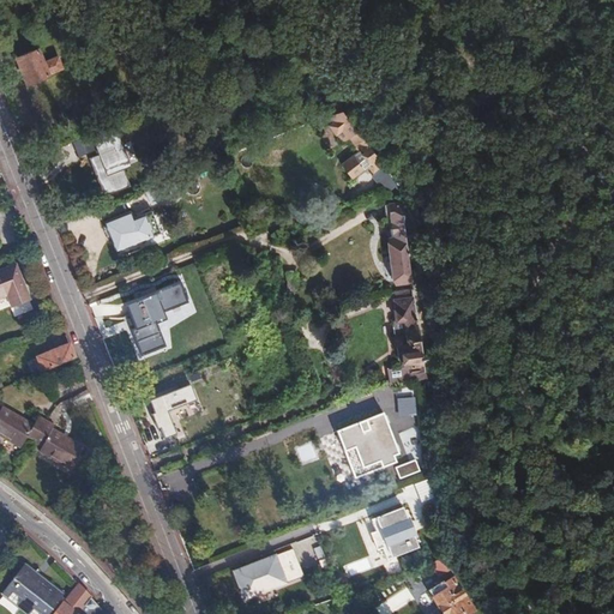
[(42,62),(38,52),(37,48),(14,56),(25,84),(48,76),(47,73),(61,67),(56,56),(42,62)]
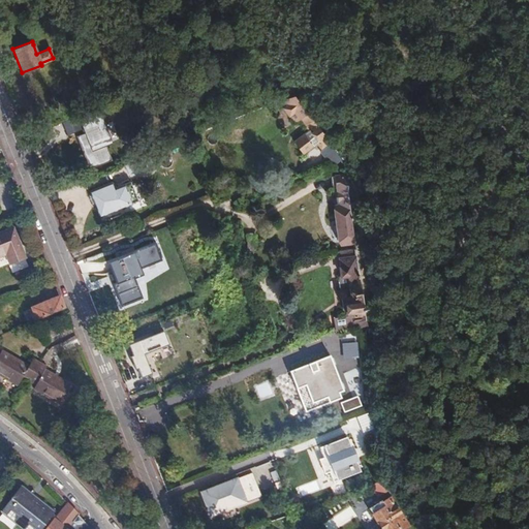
[(316,143),(320,149),(330,142),(293,95),(279,100),(294,121),(298,118),(301,115),(306,122),(303,125),(307,130),(310,128),(319,139),(316,143)]
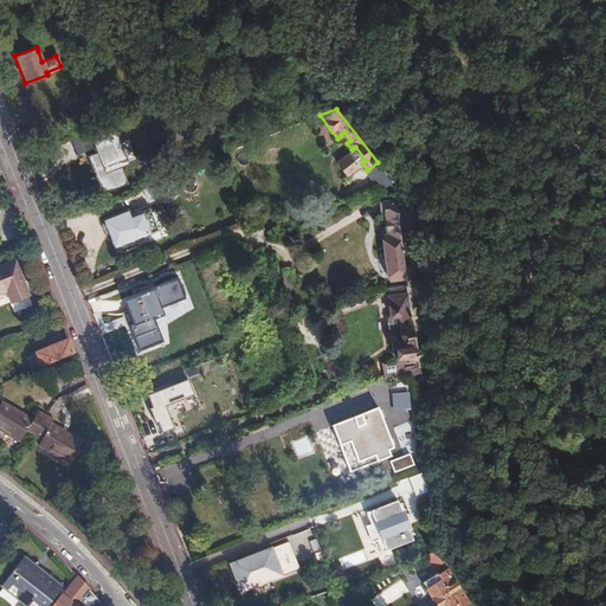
[(345,131),(341,135),(347,143),(350,140),(345,131)]
